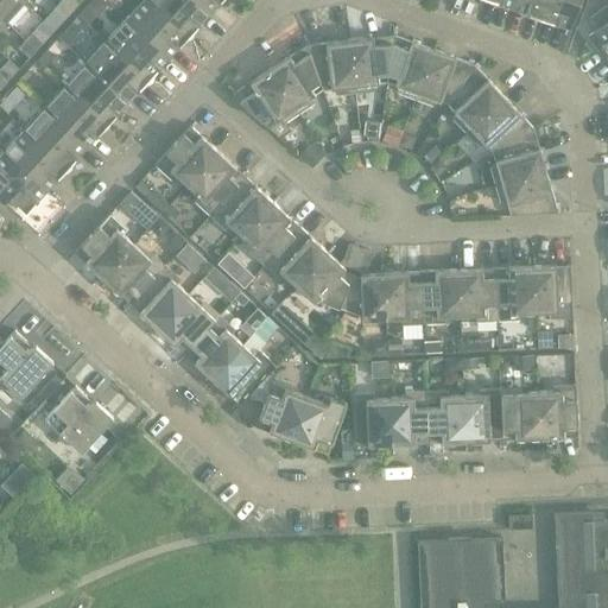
[(19,0),(0,0),(0,17),(5,21),(23,2),(19,0)]
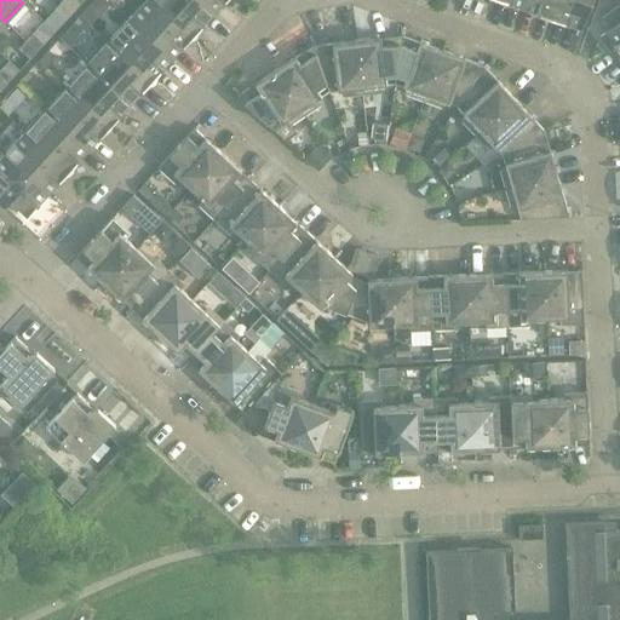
[(74,0),(63,0),(62,3),(73,13),(80,5),(74,0)]
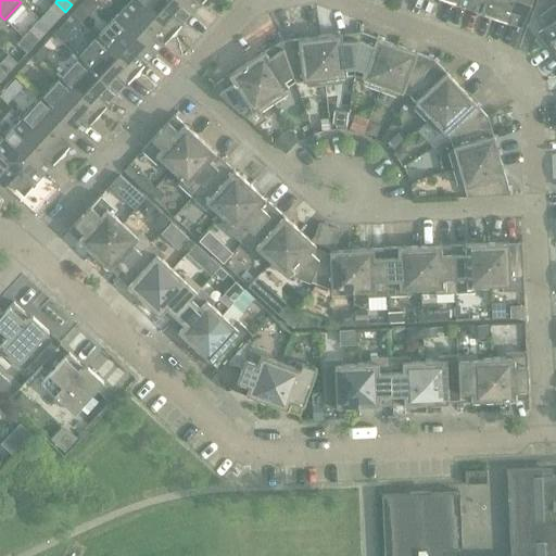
[(93,0),(85,0),(80,5),(88,12),(97,3),(93,0)]
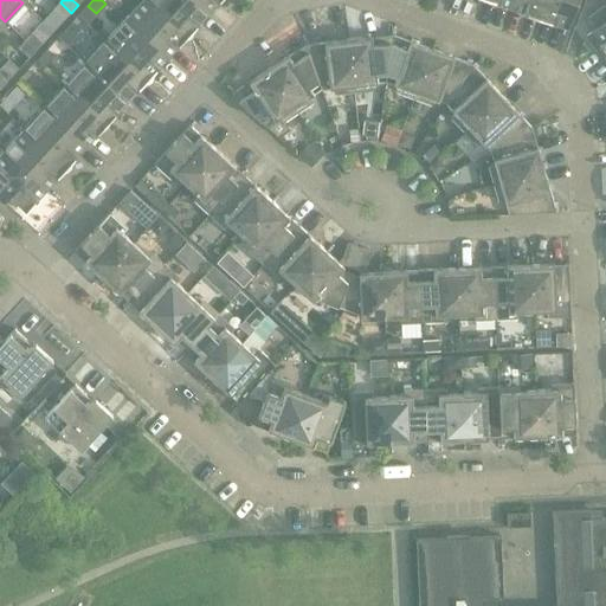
[(149,0),(143,0),(127,19),(168,58),(176,49),(178,49),(188,36),(149,0)]
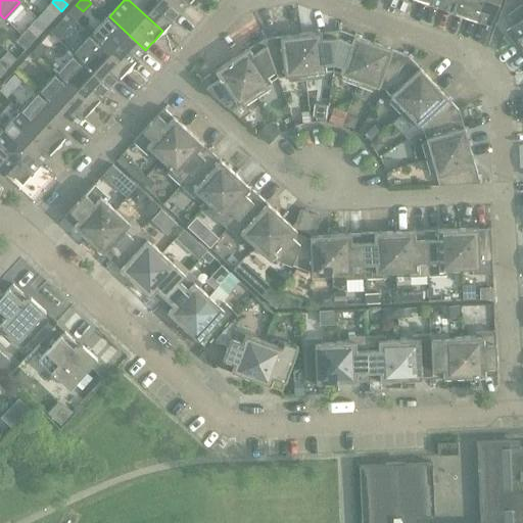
[(167,0),(129,0),(162,31),(173,20),(180,11),(167,0)]
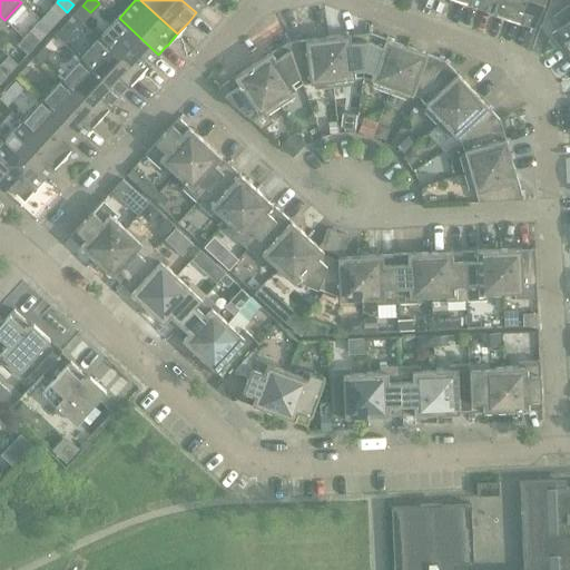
[(182,0),(196,12),(205,3),(205,5),(208,0),(182,0)]
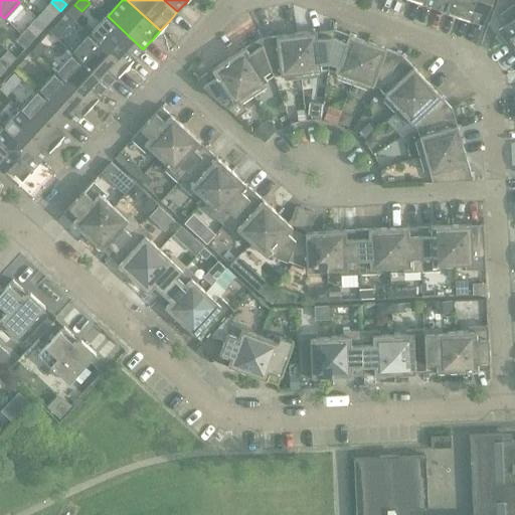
[(437,0),(435,7),(445,11),(459,16),(464,0),(437,0)]
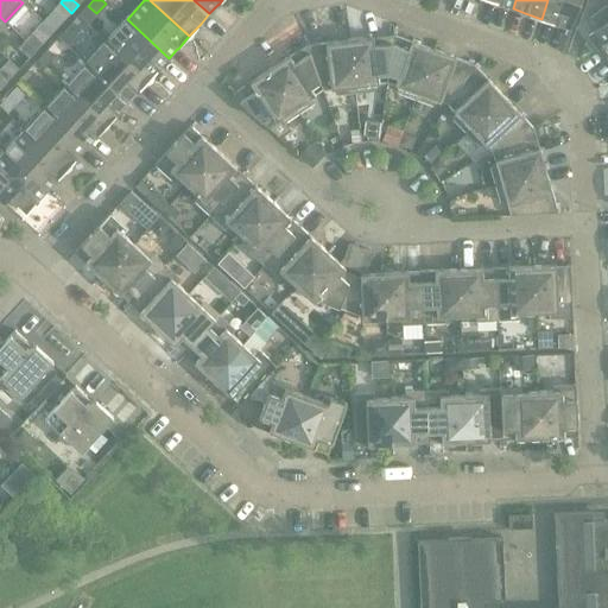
[(548,0),(542,19),(557,25),(571,30),(581,0),(548,0)]
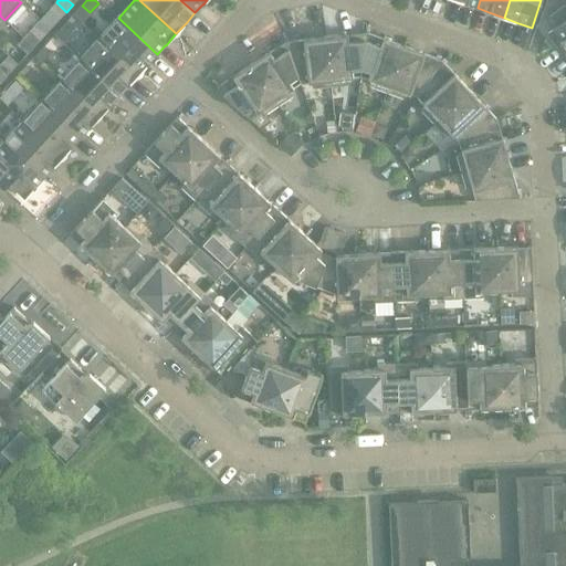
[(66,12),(56,2),(50,9),(61,19),(66,12)]
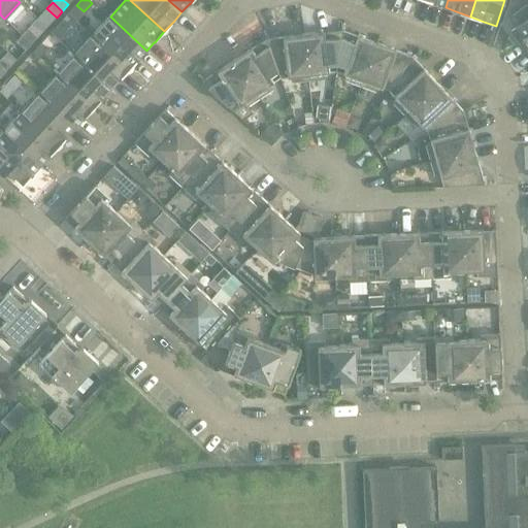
[(110,17),(93,36),(129,69),(139,59),(146,51),(110,17)]
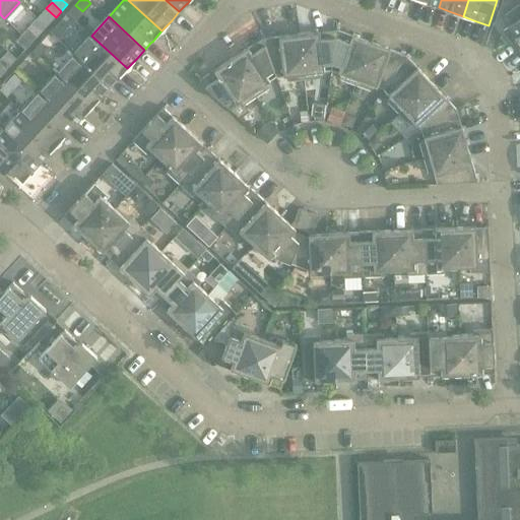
[(515,39),(519,45),(519,18),(504,31),(512,42),(515,39)]
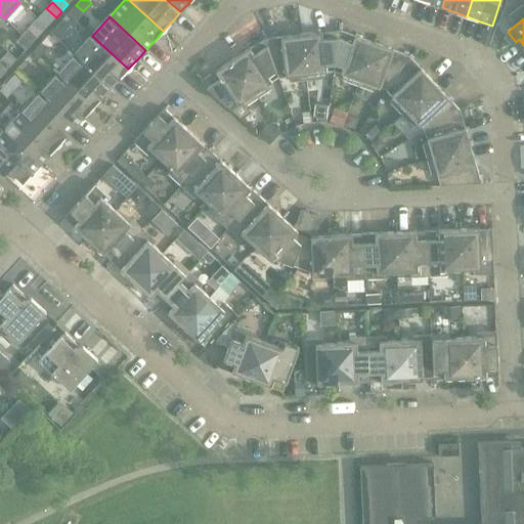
[(61,20),(50,33),(57,39),(69,27),(61,20)]
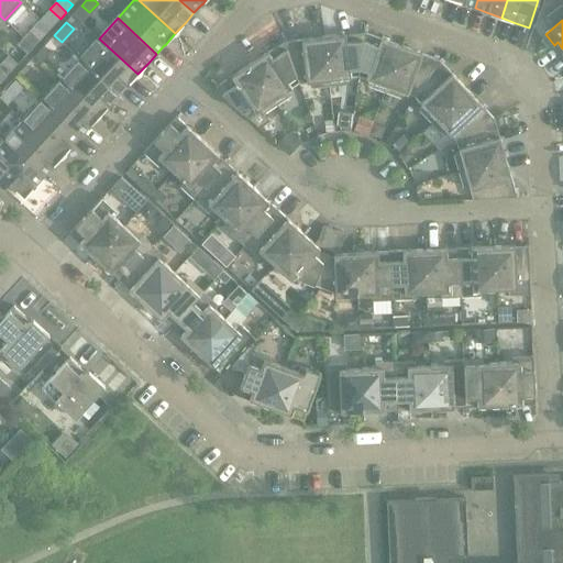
[(30,31),(24,37),(34,47),(41,40),(30,31)]
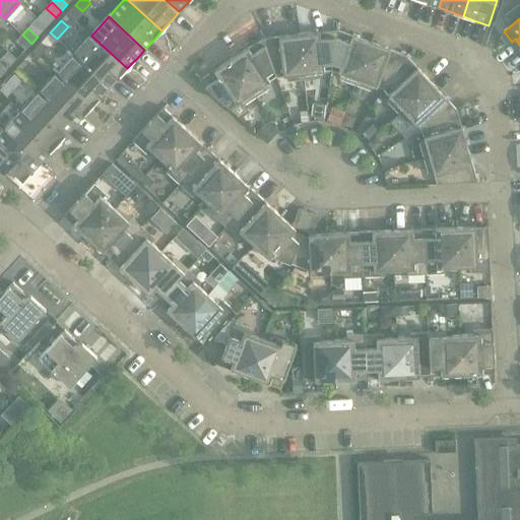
[(336,30),(299,35),(305,79),(320,77),(321,72),(331,71),(336,30)]
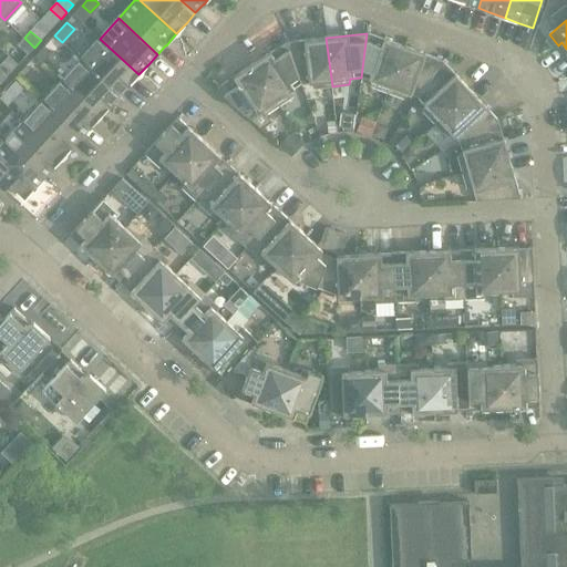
[(367,33),(361,78),(372,81),(371,86),(388,93),(404,47),(367,33)]
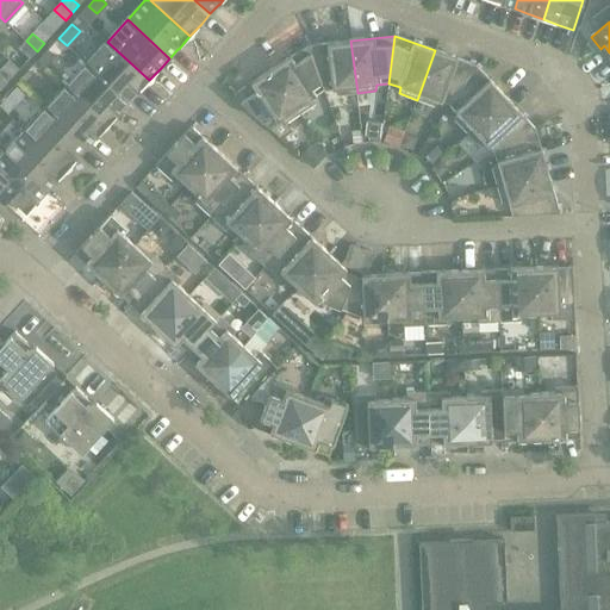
[(37,51),(26,41),(19,48),(30,58),(37,51)]
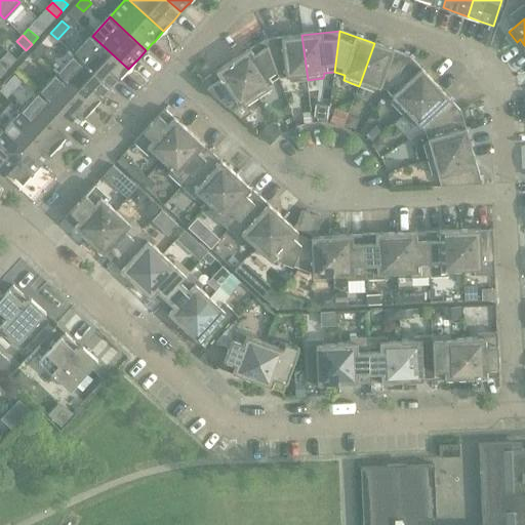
[(301,35),(265,39),(279,78),(289,77),(291,82),(308,80),(301,35)]
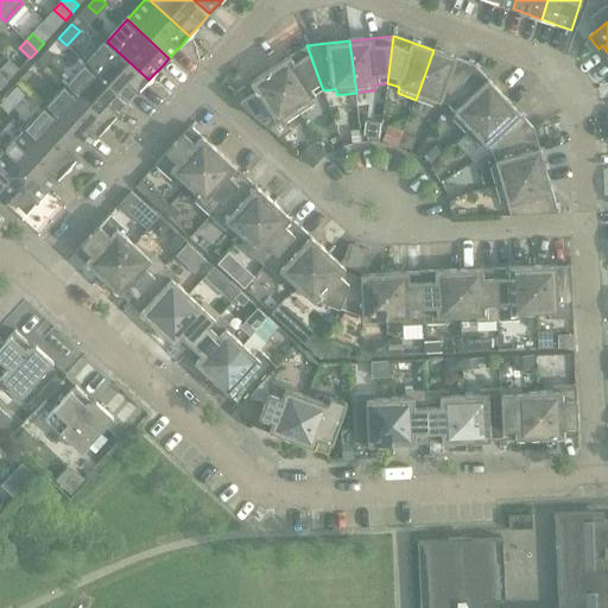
[(107,42),(87,64),(128,102),(137,93),(149,80),(107,42)]
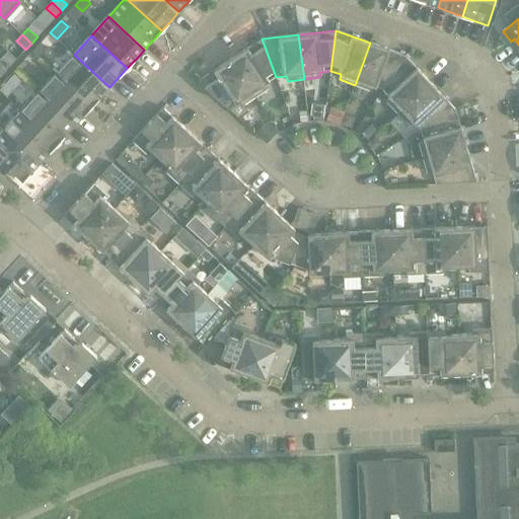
[(262,39),(230,60),(255,97),(269,88),(267,83),(276,77),(262,39)]
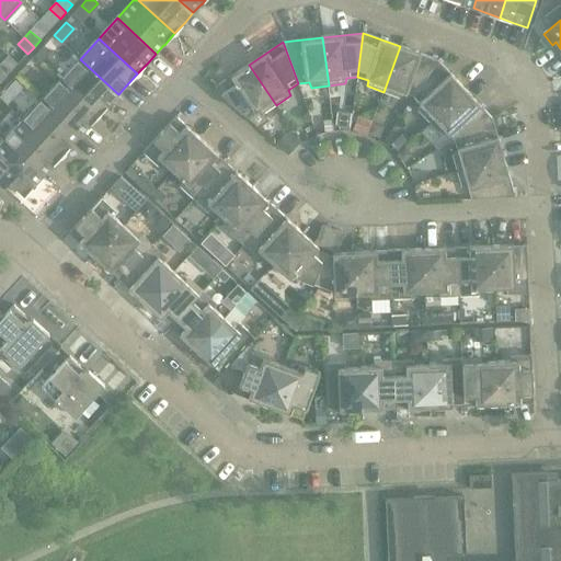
[(43,46),(35,56),(43,63),(48,55),(48,52),(43,46)]
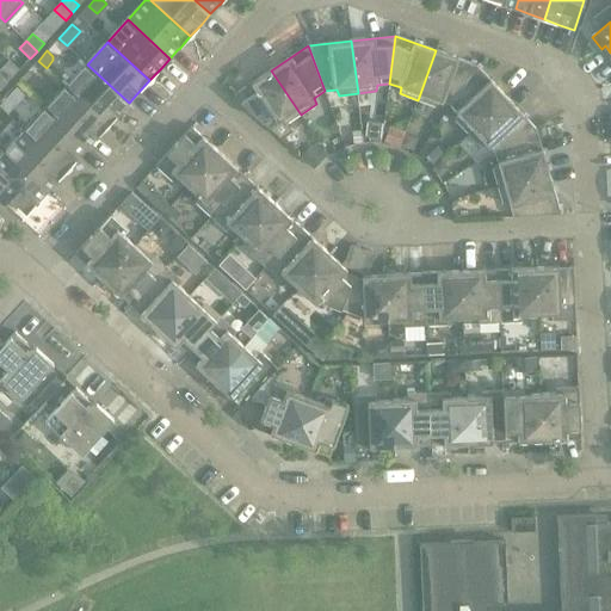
[(436,50),(418,100),(436,106),(439,102),(451,105),(477,66),(436,50)]
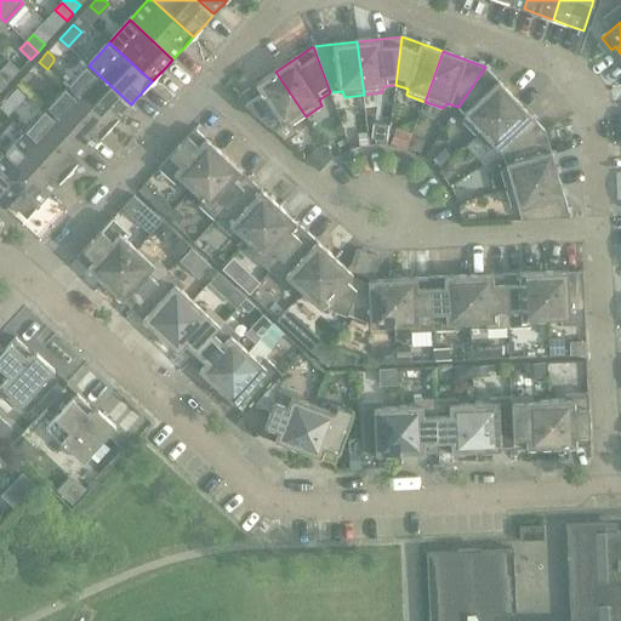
[(89,66),(67,87),(110,127),(121,114),(131,104),(89,66)]
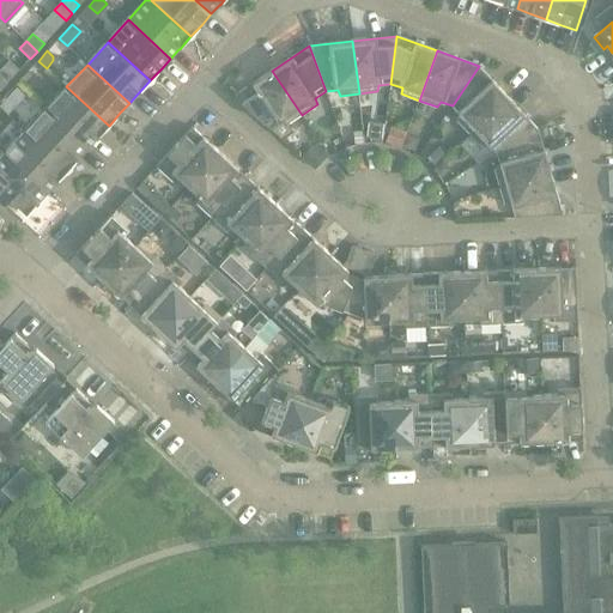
[(479,66),(453,105),(461,115),(457,120),(469,134),(509,98),(479,66)]
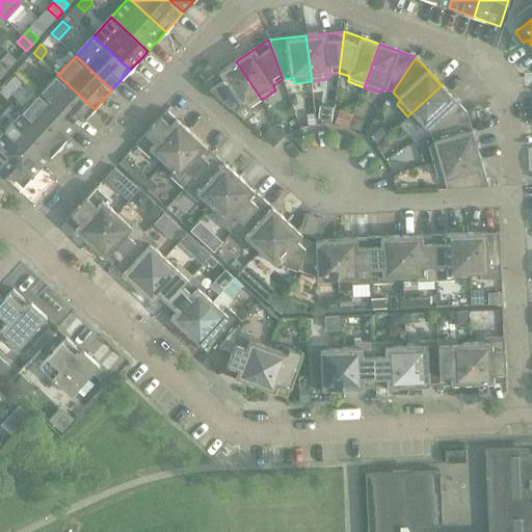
[(262,100),(236,61),(204,83),(235,111),(244,105),(248,108),(262,100)]
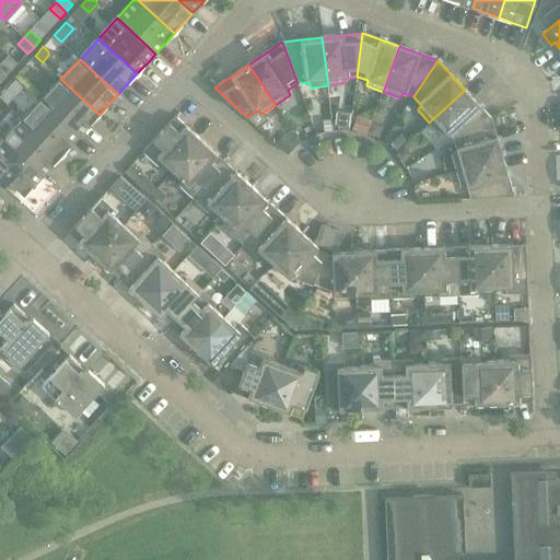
[(60,79),(42,100),(80,135),(89,126),(100,115),(60,79)]
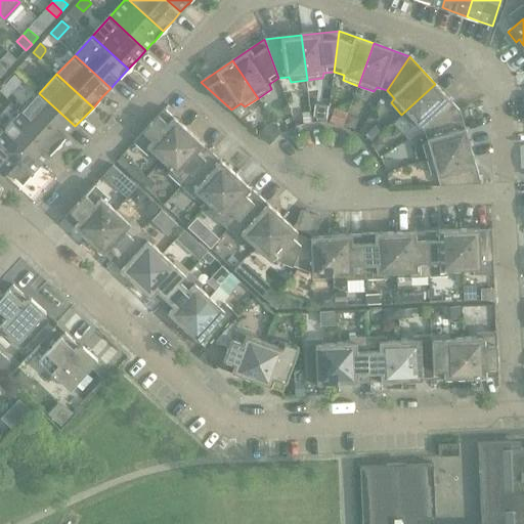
[(435,84),(401,115),(412,126),(418,124),(425,131),(461,111),(435,84)]
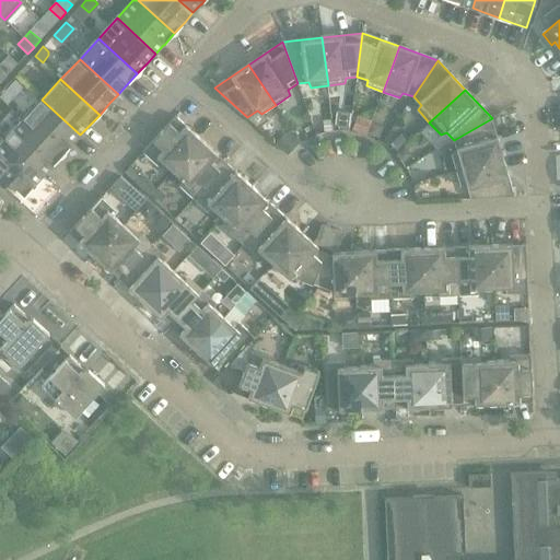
[(42,100),(23,120),(61,155),(72,143),(80,135),(42,100)]
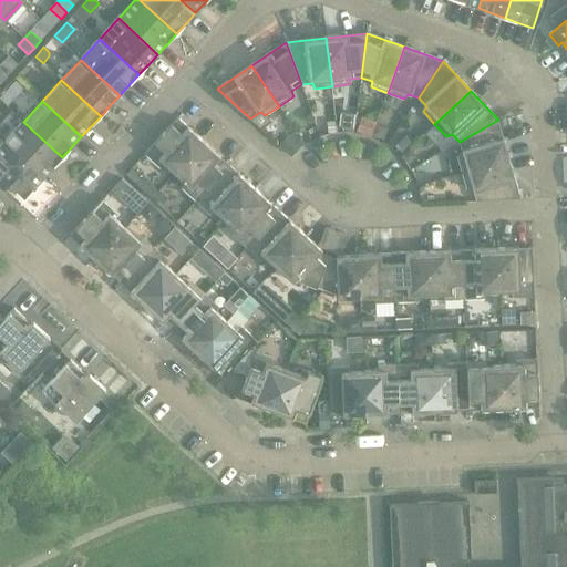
[(145,154),(146,155),(151,151),(175,174),(204,142),(187,126),(178,117),(145,154)]
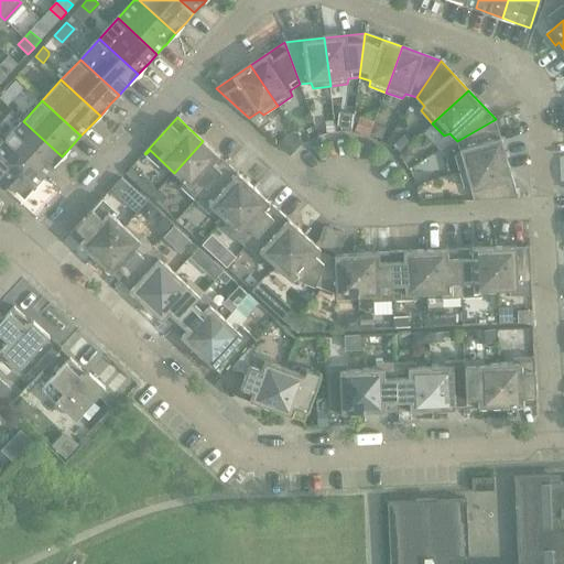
[(362,118),(357,131),(370,136),(370,134),(375,123),(375,122),(362,118)]
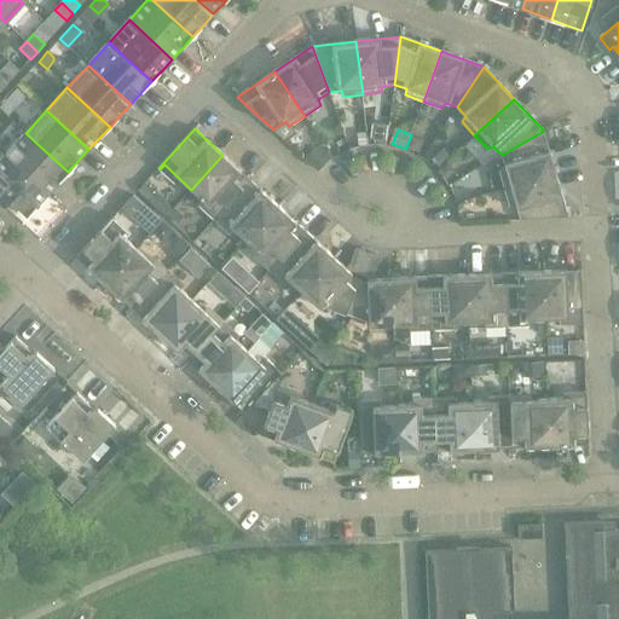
[(544,131),(502,155),(505,167),(499,171),(504,189),(556,174),(544,131)]
